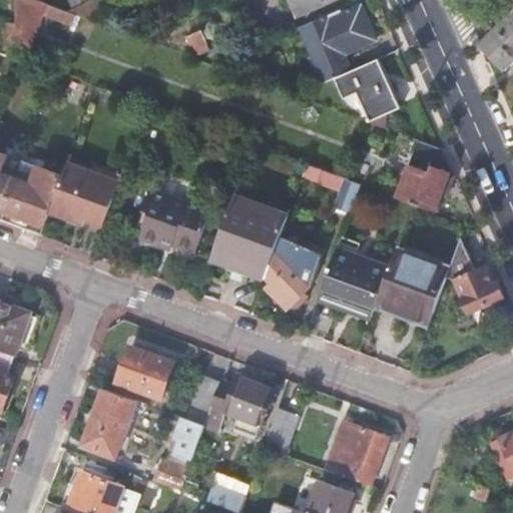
[(26,61),(47,3),(42,1),(39,0),(16,0),(16,25),(17,57),(26,61)]
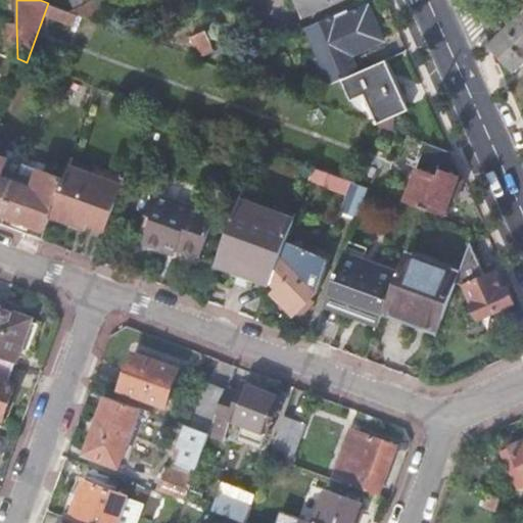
[(45,0),(43,1),(48,3),(70,11),(72,9),(93,0),(45,0)]
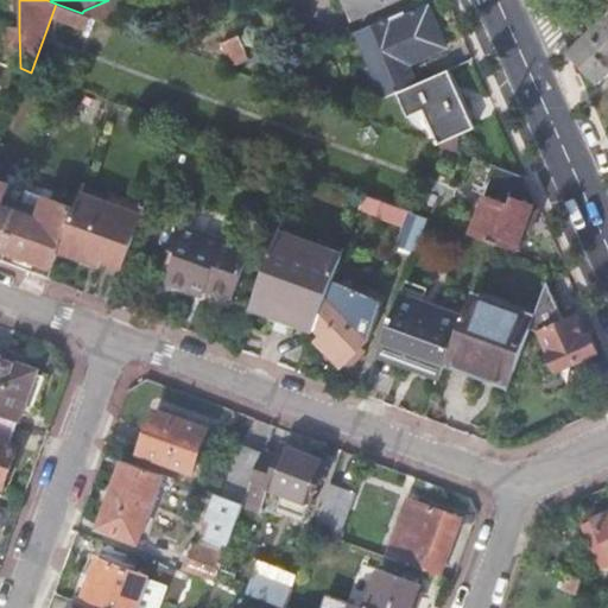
[(134,2),(132,0),(108,0),(83,11),(82,13),(99,19),(134,2)]
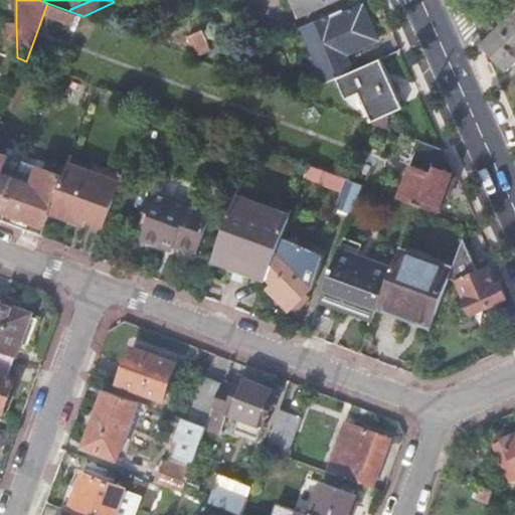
[(295,0),(301,12),(299,13),(301,16),(334,0),(295,0)]
